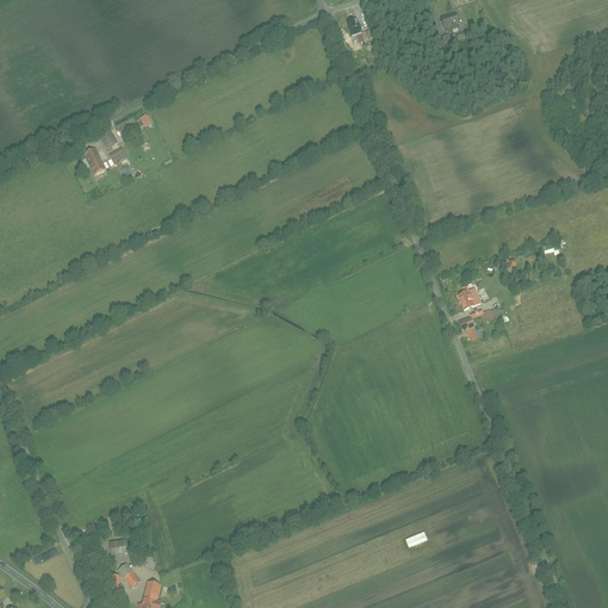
[(453,11),(438,16),(441,29),(447,28),(448,31),(458,28),(453,11)]
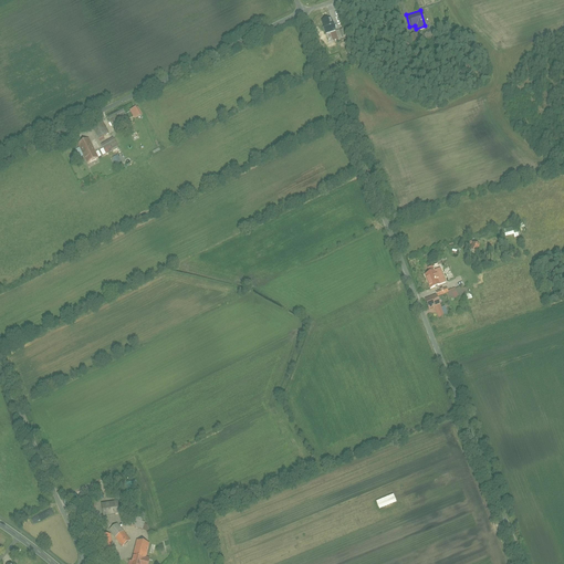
[(329,16),(319,19),(323,33),(327,31),(331,39),(335,37),(329,16)]
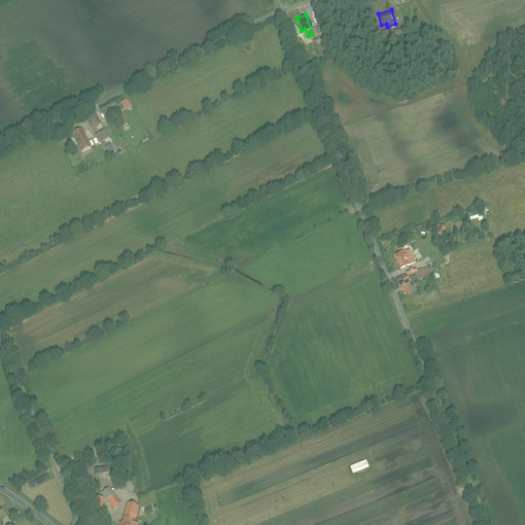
[(387,29),(381,32),(383,37),(389,35),(387,29)]
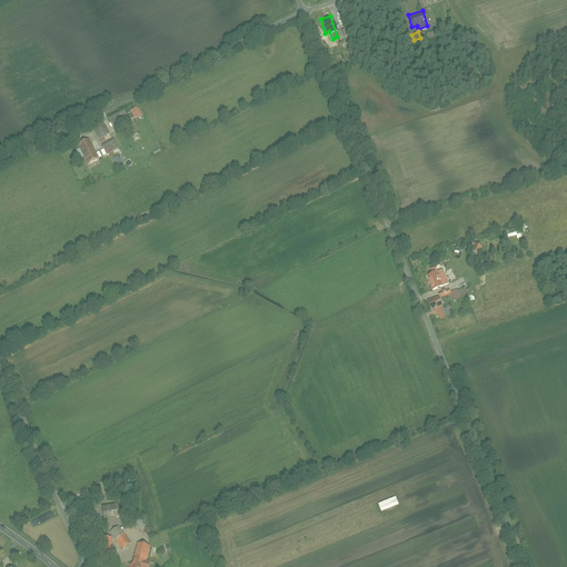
[(137,105),(129,109),(135,118),(142,113),(137,105)]
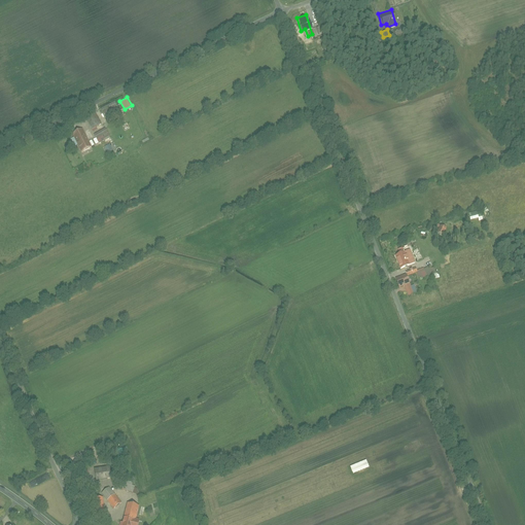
[(113,100),(98,107),(103,118),(118,111),(113,100)]
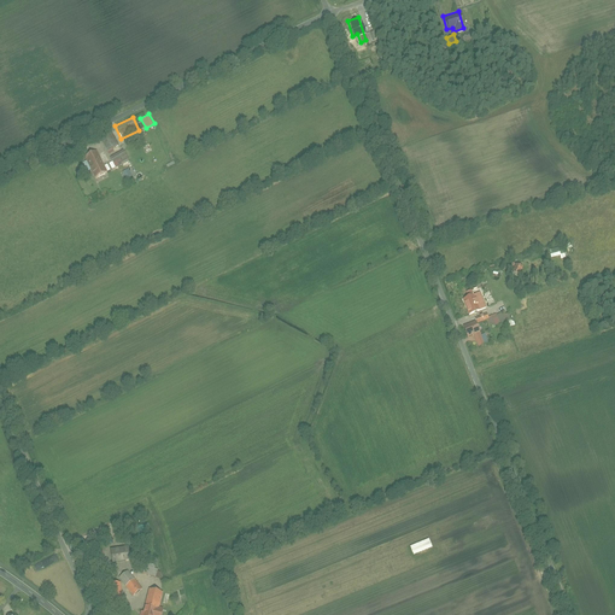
[(101,141),(107,152),(119,146),(112,134),(101,141)]
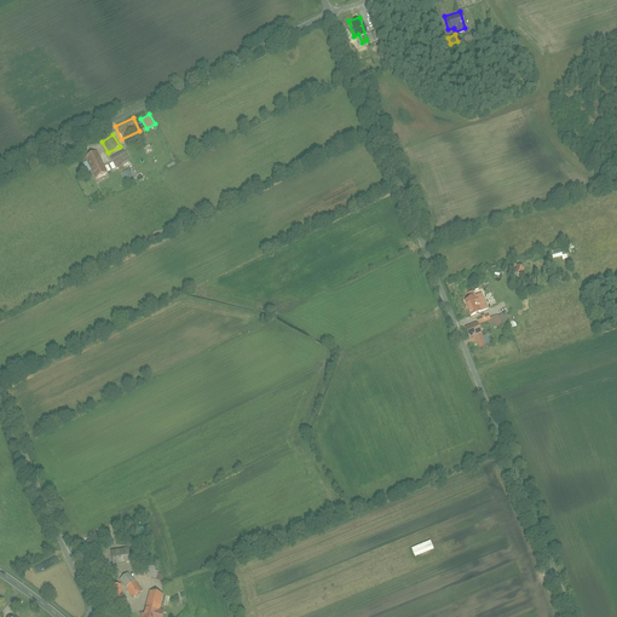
[(84,154),(94,178),(108,172),(97,148),(84,154)]
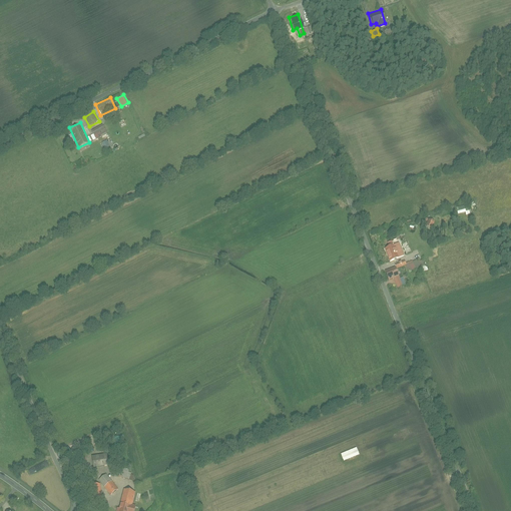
[(95,136),(105,131),(101,123),(91,128),(95,136)]
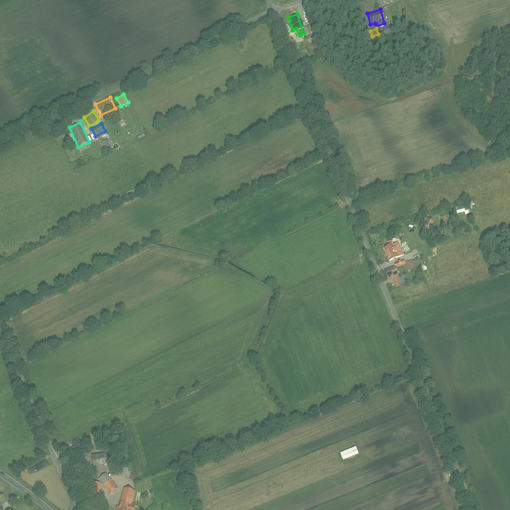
[(106,138),(100,141),(103,147),(109,143),(106,138)]
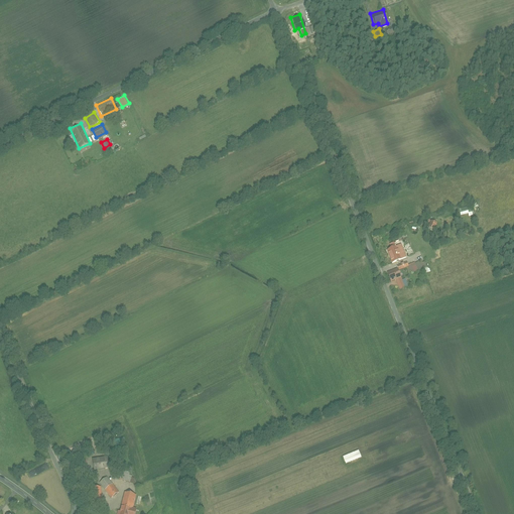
[(468,215),(472,214),(471,208),(468,209),(467,206),(459,207),(460,214),(467,213),(468,215)]
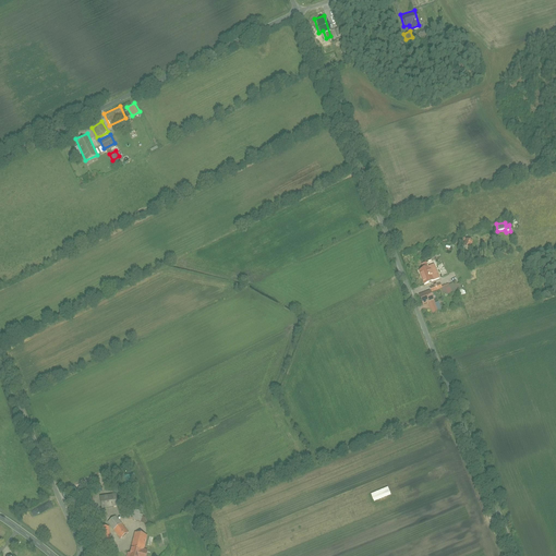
[(428,265),(418,269),(424,283),(434,279),(428,265)]
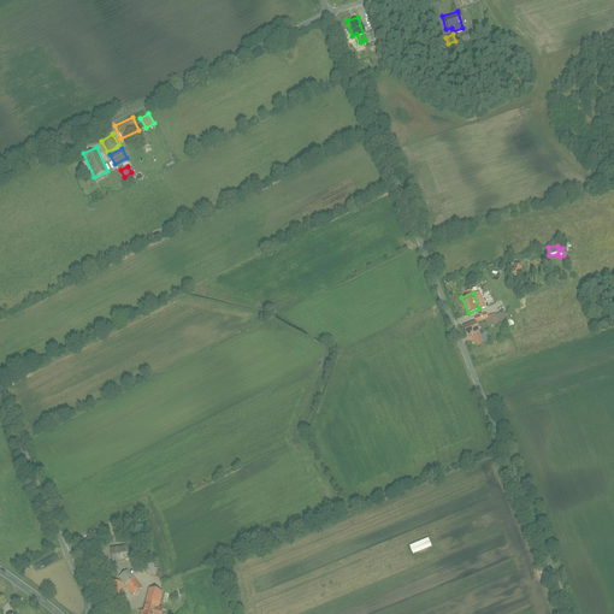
[(474,319),(462,324),(466,335),(478,330),(474,319)]
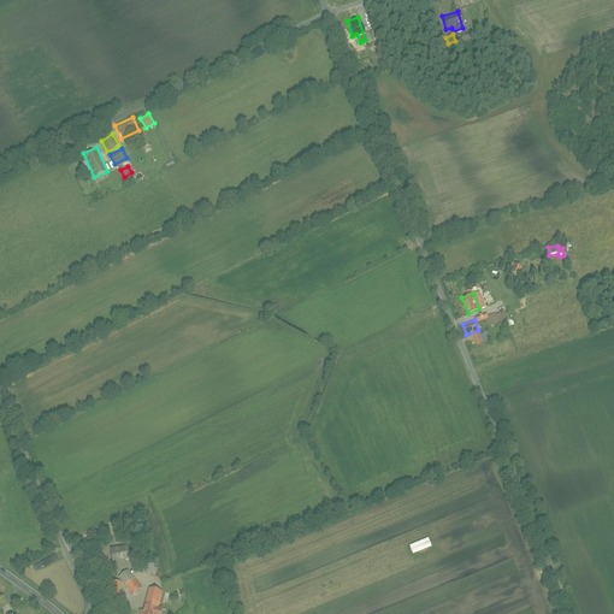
[(146,520),(134,524),(136,531),(148,527),(146,520)]
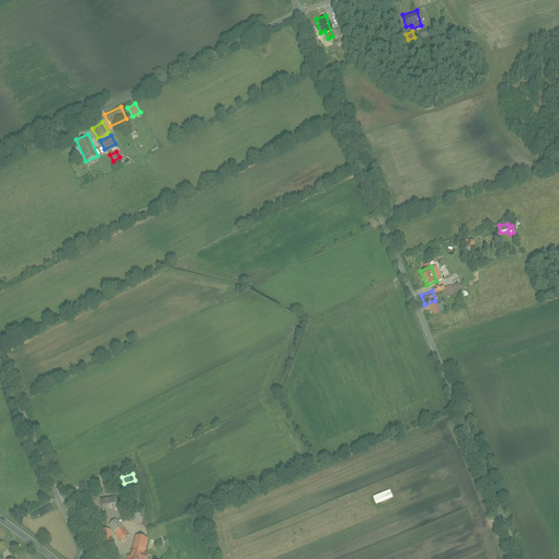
[(100,498),(102,510),(118,508),(116,495),(100,498)]
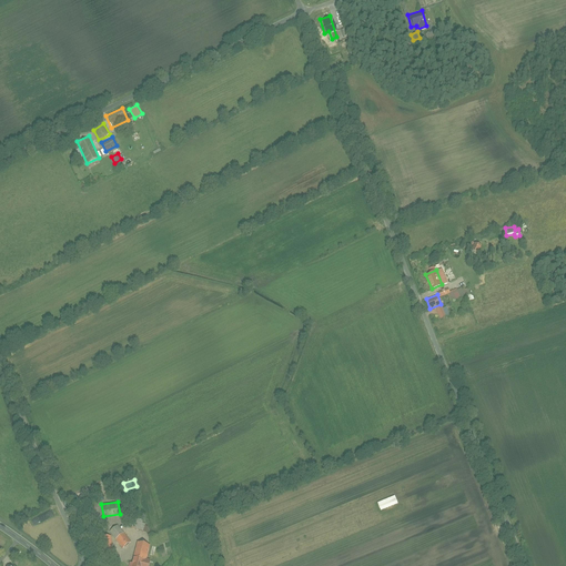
[(114,538),(121,547),(129,542),(122,533),(114,538)]
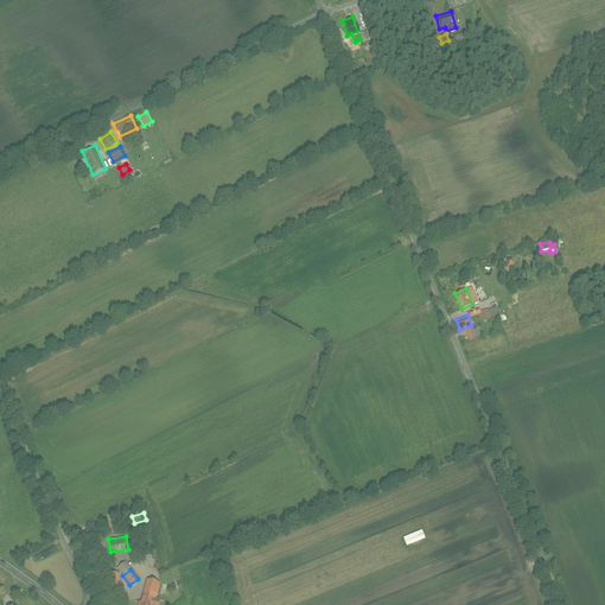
[(159,581),(145,578),(138,604),(159,604),(161,598),(155,597),(159,581)]
